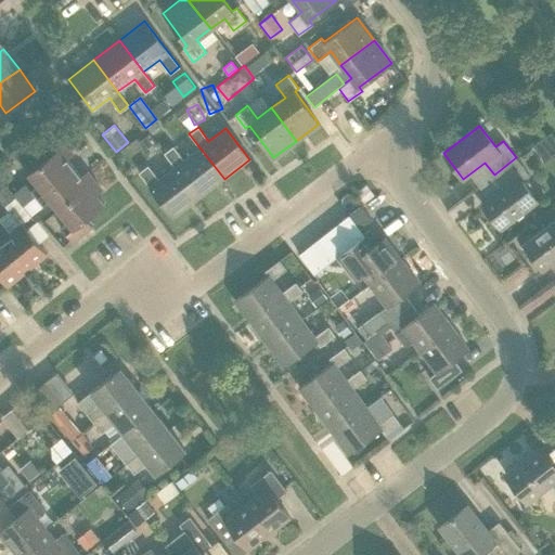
[(65,143),(28,172),(37,184),(30,190),(42,205),(49,198),(67,221),(60,227),(66,234),(73,242),(91,227),(85,219),(103,204),(95,195),(102,190),(87,171),(80,177),(66,159),(73,154),(65,143)]
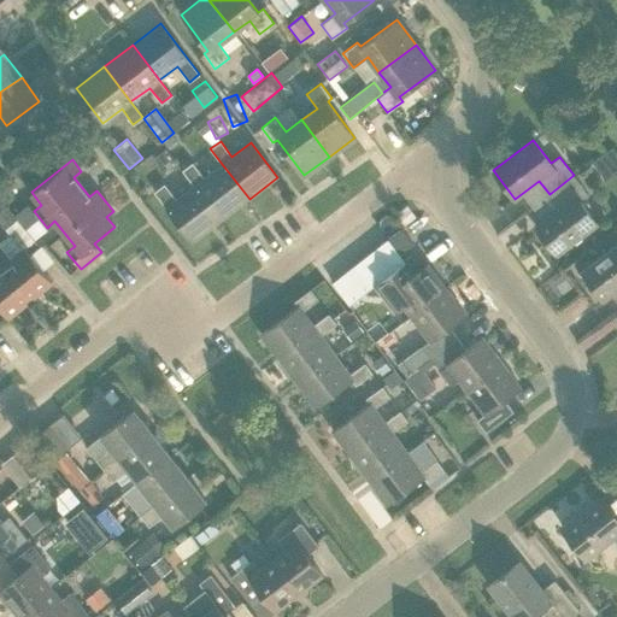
[(221,221),(250,199),(222,164),(204,177),(192,163),(182,170),(194,186),(221,221)]
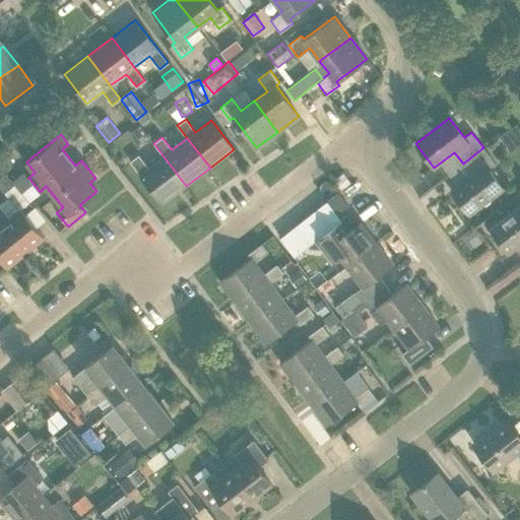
[(483,147),(463,164),(471,175),(451,190),(469,214),(503,189),(489,169),(495,164),(483,147)]
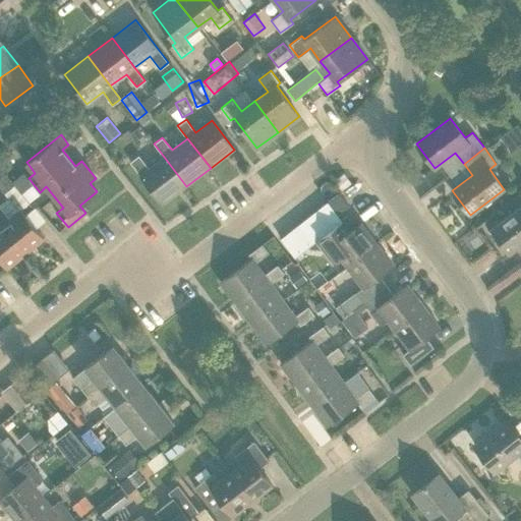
[(163,205),(186,186),(164,157),(149,168),(138,155),(130,162),(163,205)]
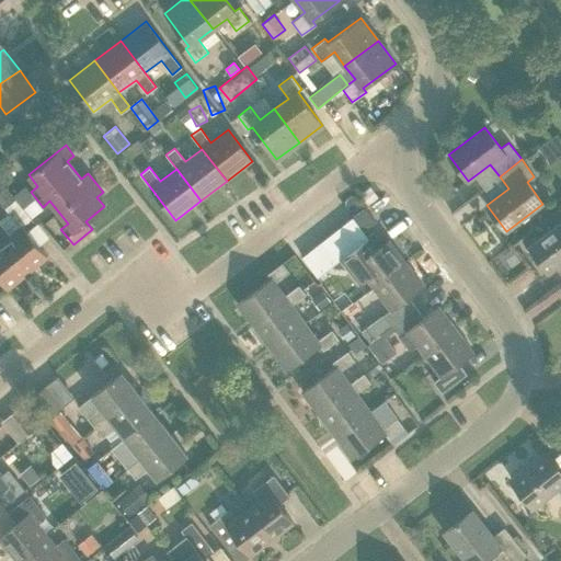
[(18,202),(0,180),(0,203),(7,212),(18,202)]
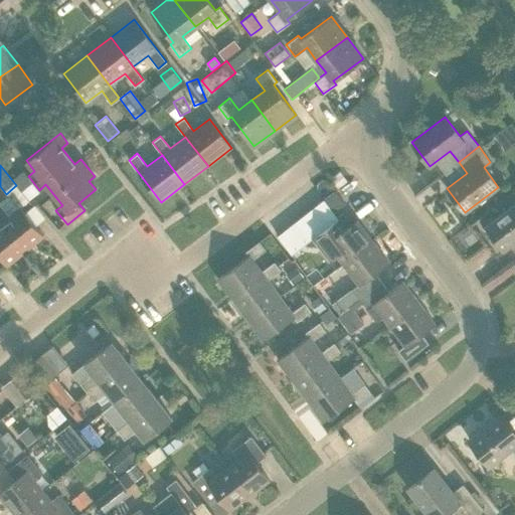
[(314,207),(328,225),(337,218),(323,199),(314,207)]
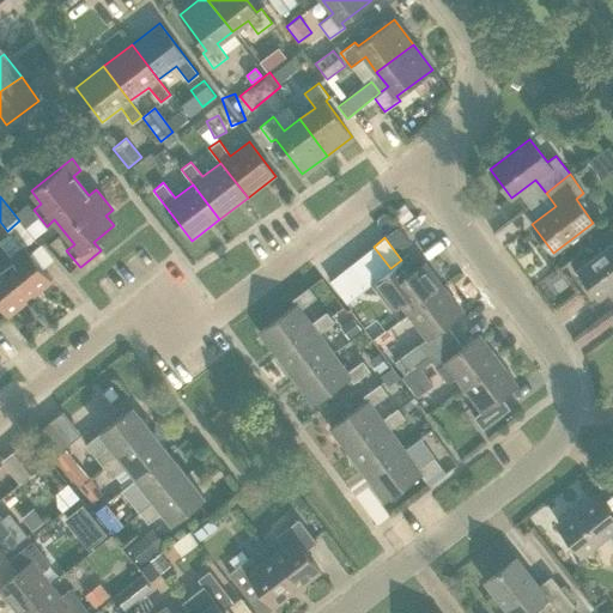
[(0,261),(30,298),(52,280),(24,247),(12,256),(0,242),(0,261)]
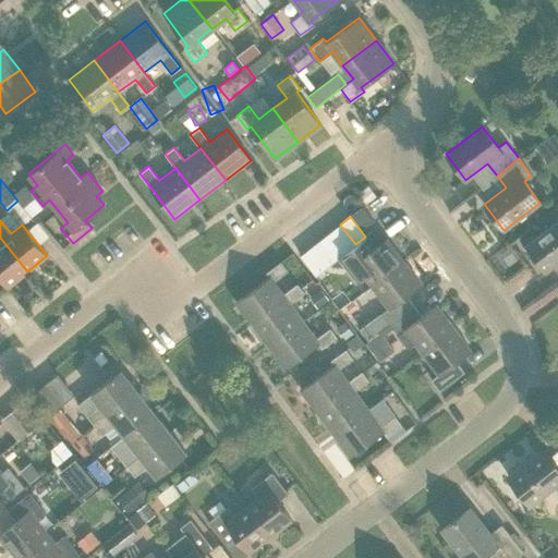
[(557,220),(525,245),(545,271),(557,262),(557,220)]
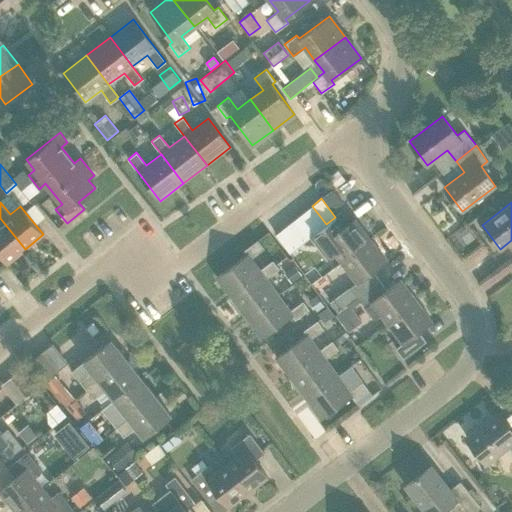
[(312,206),(303,213),(317,231),(326,224),(312,206)]
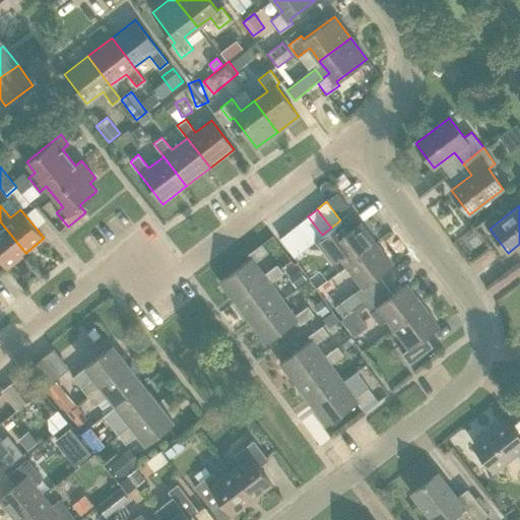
[(299,223),(313,242),(322,235),(308,216),(299,223)]
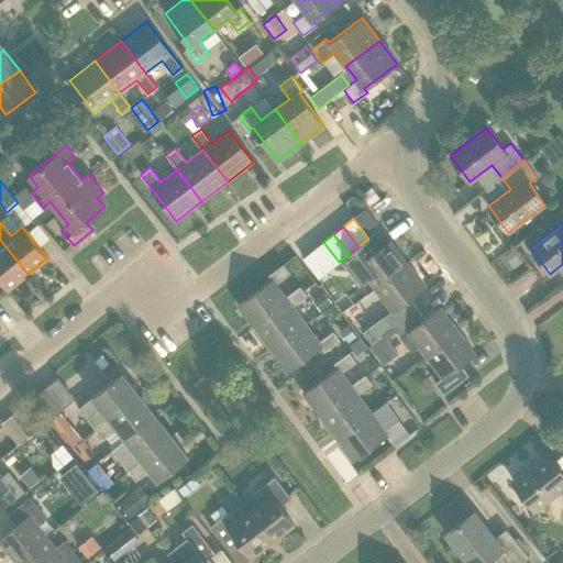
[(28,274),(0,240),(0,280),(8,290),(28,274)]
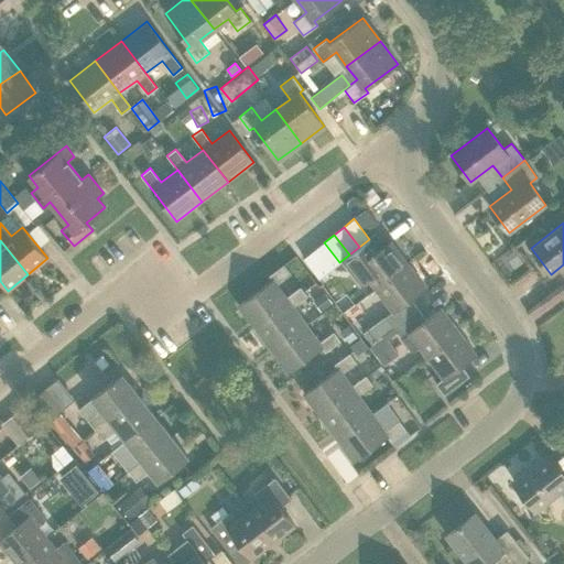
[(367,241),(343,260),(351,271),(358,266),(376,289),(408,263),(390,240),(376,252),(367,241)]
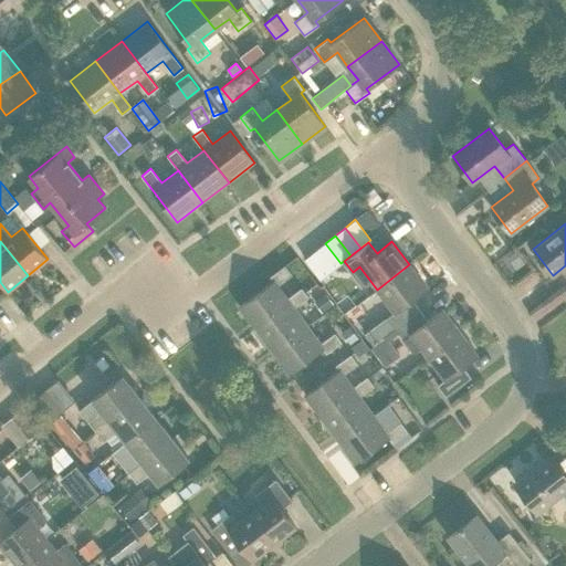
[(325,243),(315,251),(331,271),(341,263),(325,243)]
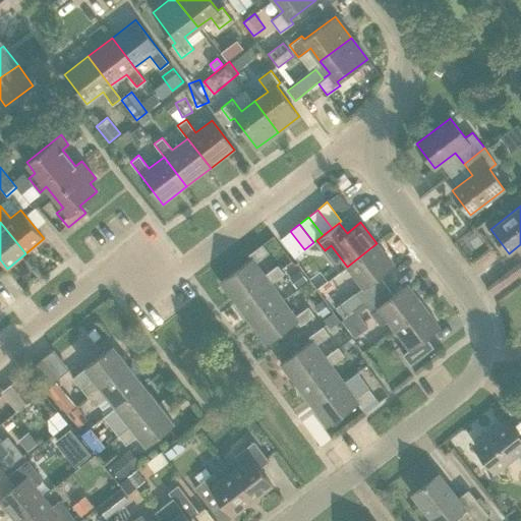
[(304,249),(290,231),(281,238),(295,257),(304,249)]
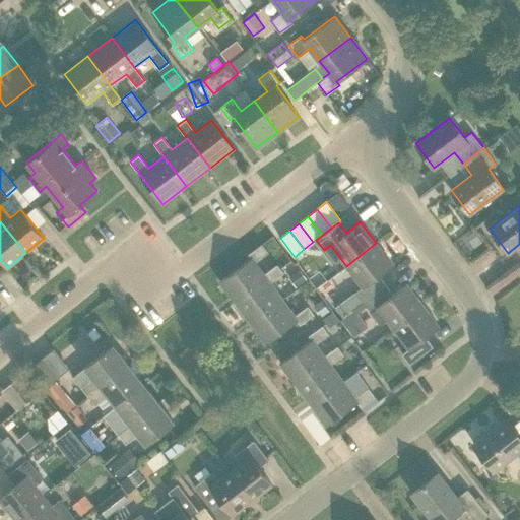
[(376,243),(346,266),(362,287),(355,291),(363,302),(385,284),(378,275),(392,264),(376,243)]
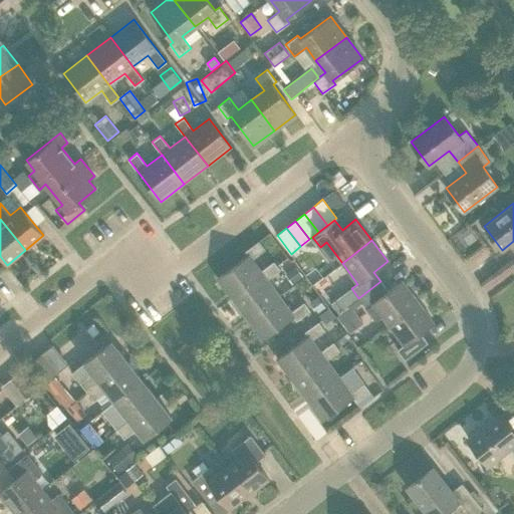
[(217,277),(232,298),(276,265),(273,261),(260,270),(252,259),(264,249),(258,241),(245,251),(248,255),(217,277)]
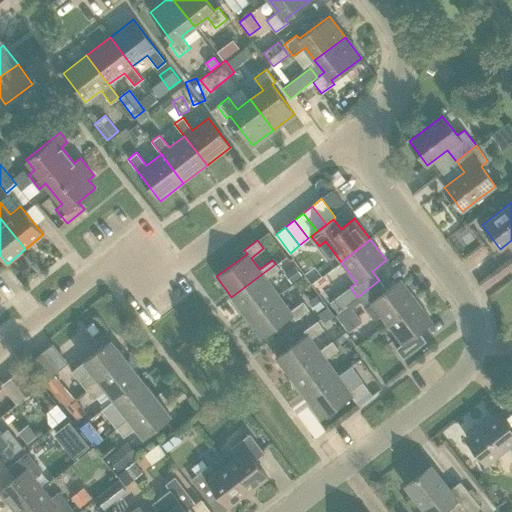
[(275,264),(231,297),(246,317),(278,294),(266,278),(278,268),(275,264)]
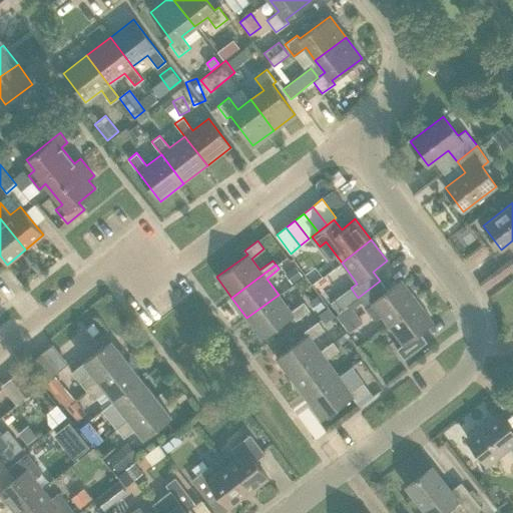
[(307,265),(296,272),(302,283),(314,276),(307,265)]
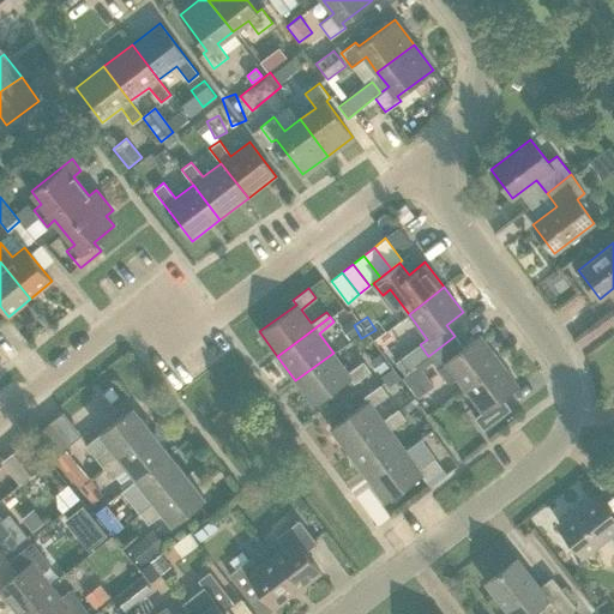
[(455,336),(428,356),(449,383),(456,377),(463,386),(499,360),(480,335),(463,347),(455,336)]
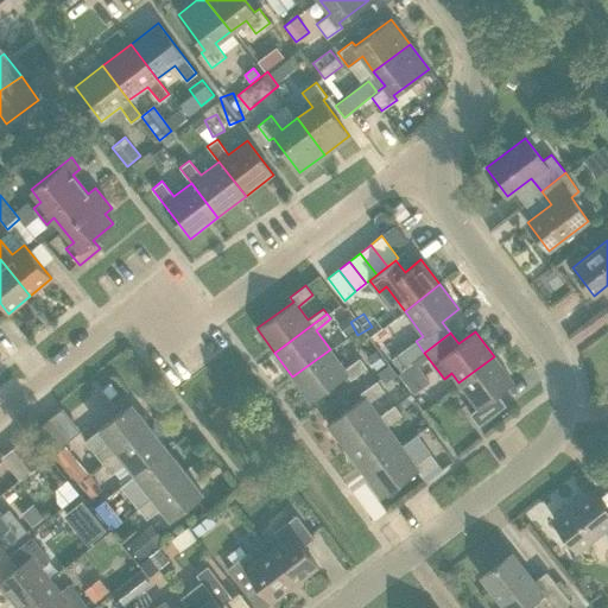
[(344,368),(330,349),(292,377),(311,401),(347,374),(350,379),(367,367),(359,358),(344,368)]
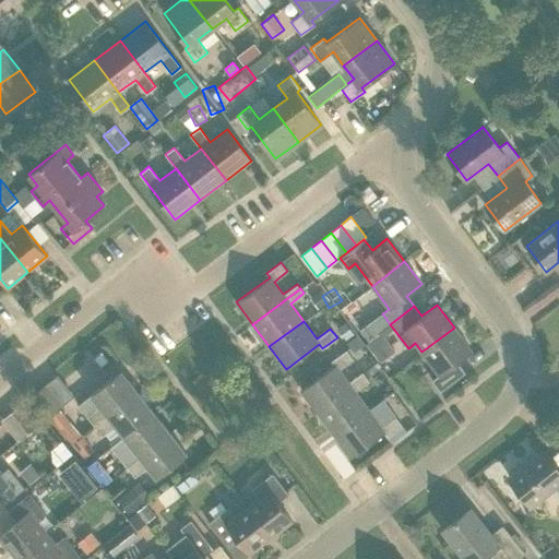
[(454,328),(421,352),(439,375),(431,380),(440,391),(464,372),(456,361),(472,351),(454,328)]
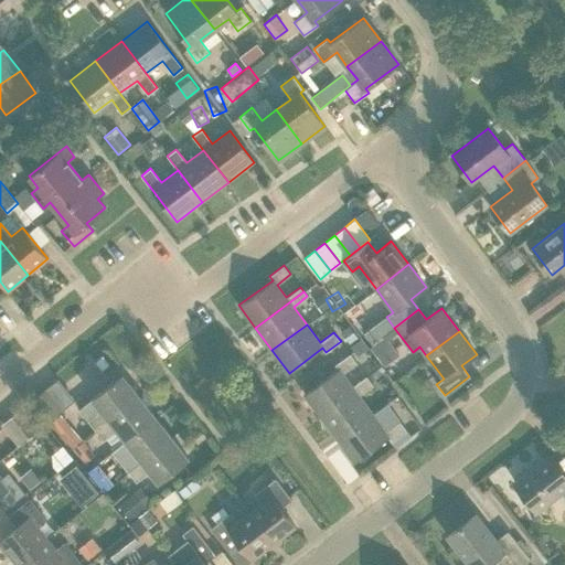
[(369,347),(384,366),(400,354),(385,336),(369,347)]
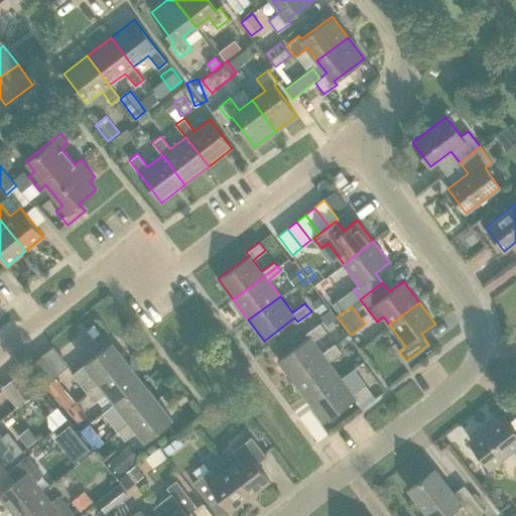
[(278,360),(293,380),(338,348),(335,343),(321,352),(312,341),(326,331),(319,323),(305,333),(308,337),(278,360)]
